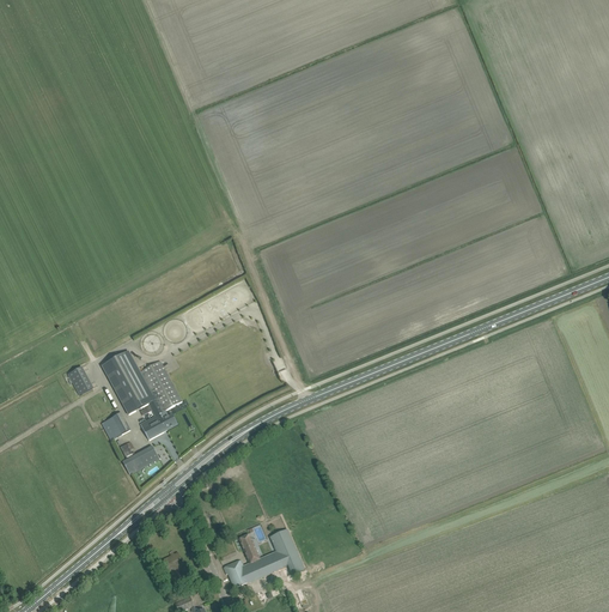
[(125,414),(146,404),(152,400),(136,373),(126,351),(98,365),(125,414)]
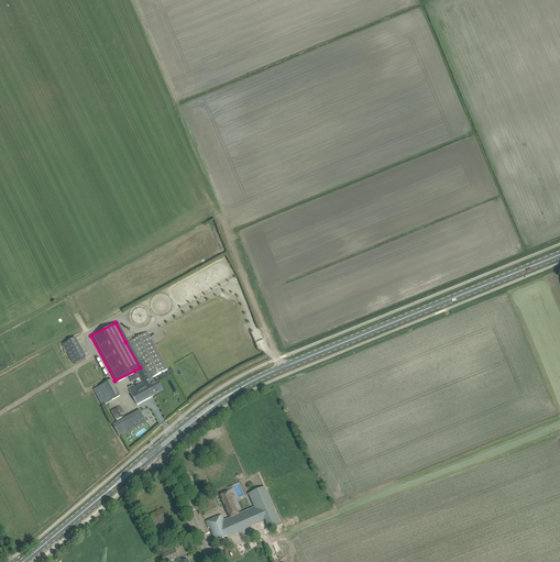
[(134,371),(140,382),(147,377),(165,368),(144,331),(125,342),(140,367),(134,371)]
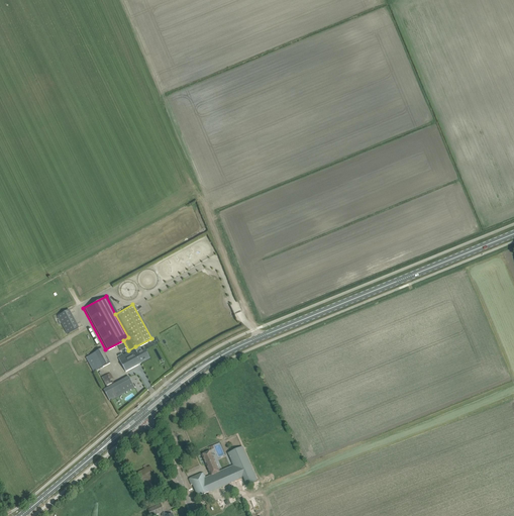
[(56,314),(64,333),(77,328),(69,309),(56,314)]
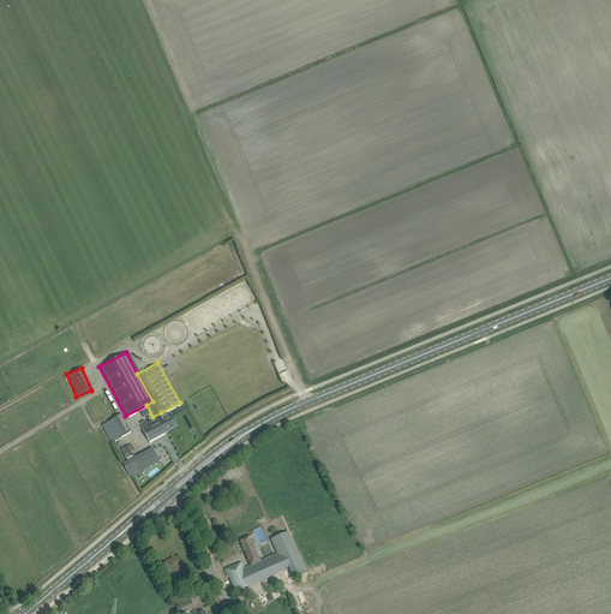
[(162,419),(161,418),(163,417),(161,412),(153,417),(138,425),(147,441),(165,431),(163,430),(174,424),(169,415),(162,419)]
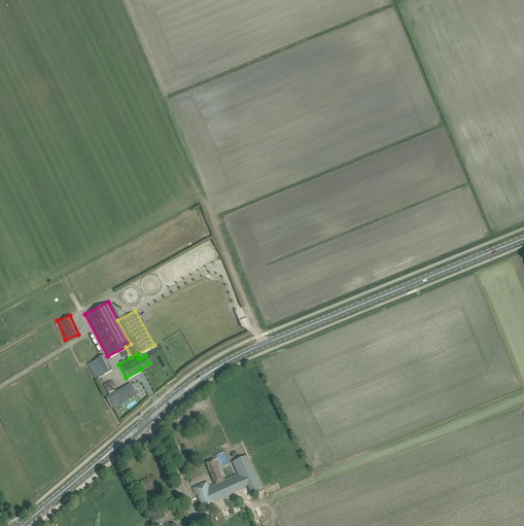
[(92,360),(84,364),(93,379),(99,375),(92,360)]
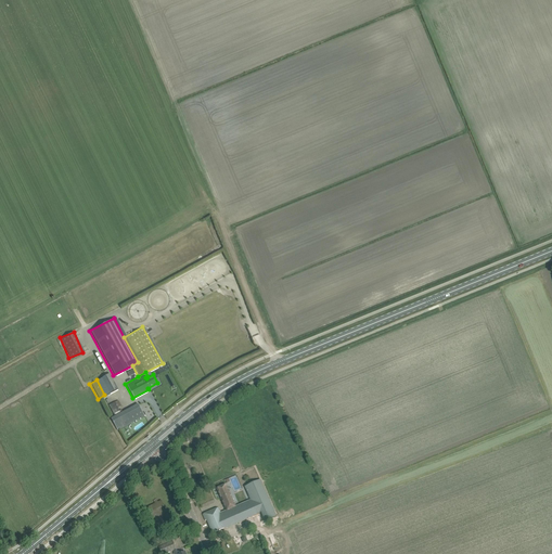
[(106,404),(112,416),(120,412),(119,410),(117,410),(115,408),(112,401),(106,404)]
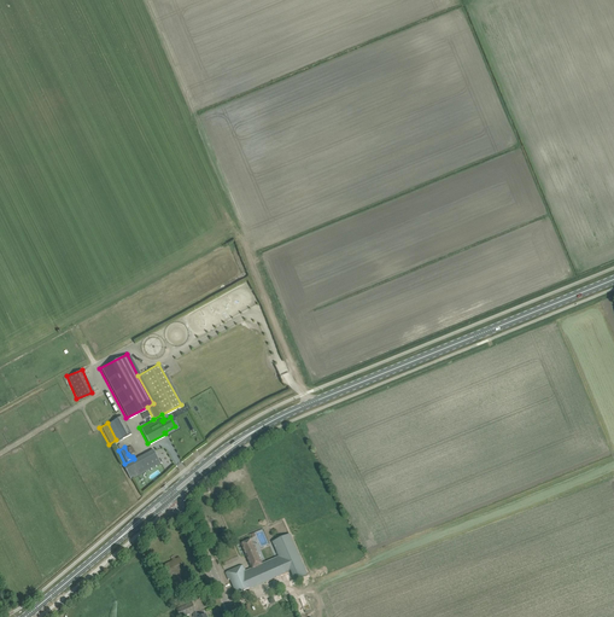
[(121,466),(128,478),(158,463),(151,449),(134,459),(124,464),(121,466)]
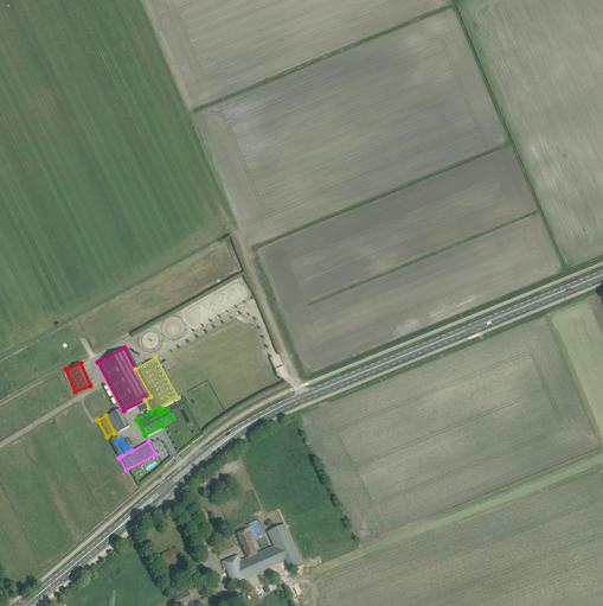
[(269,530),(264,533),(270,546),(277,562),(282,560),(287,569),(300,565),(300,563),(282,524),(280,525),(271,529),(270,529),(269,530)]
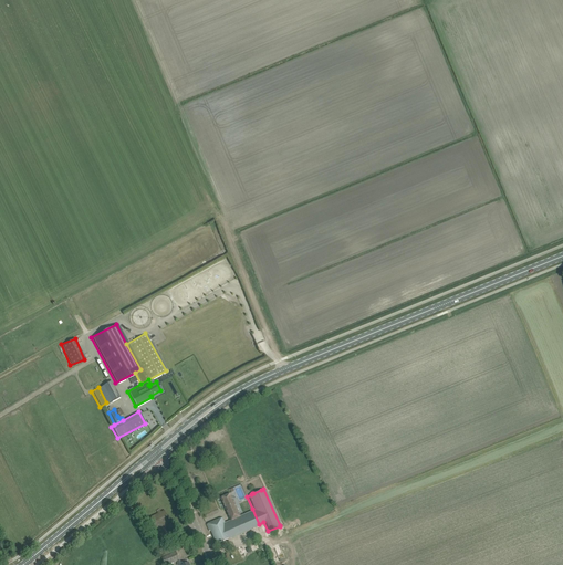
[(218,498),(228,520),(237,515),(228,493),(218,498)]
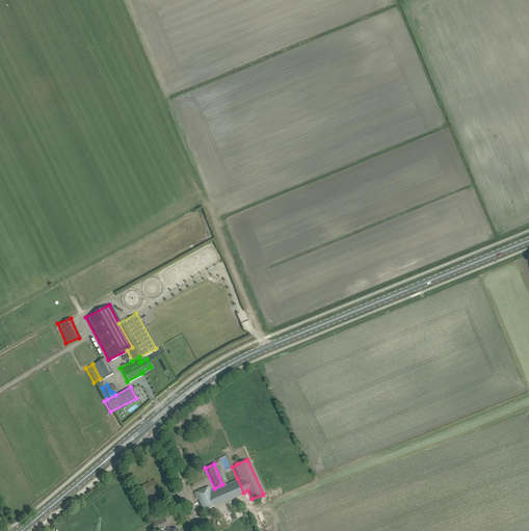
[(195,498),(201,510),(243,493),(237,478),(222,484),(214,488),(209,490),(207,485),(191,493),(193,499),(195,498)]
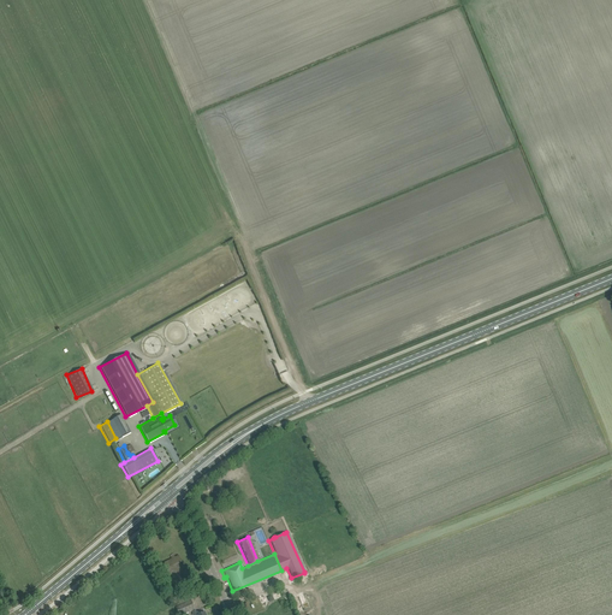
[(166,567),(178,562),(174,555),(164,560),(166,567)]
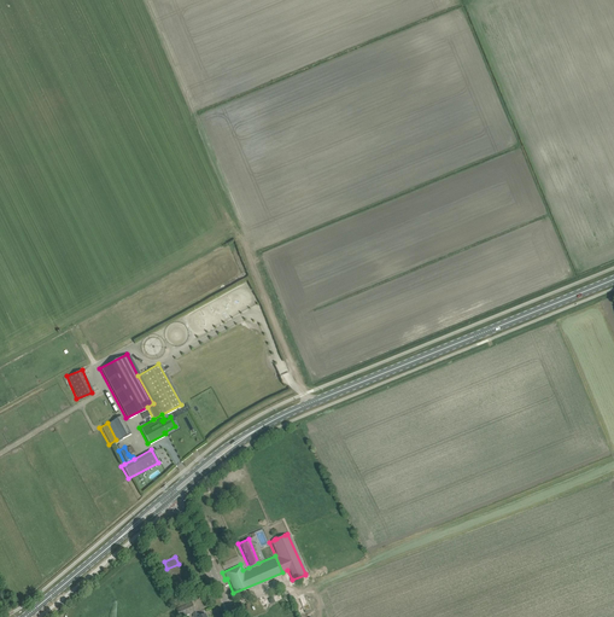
[(157,563),(155,564),(159,572),(162,571),(164,570),(162,564),(159,565),(157,563)]
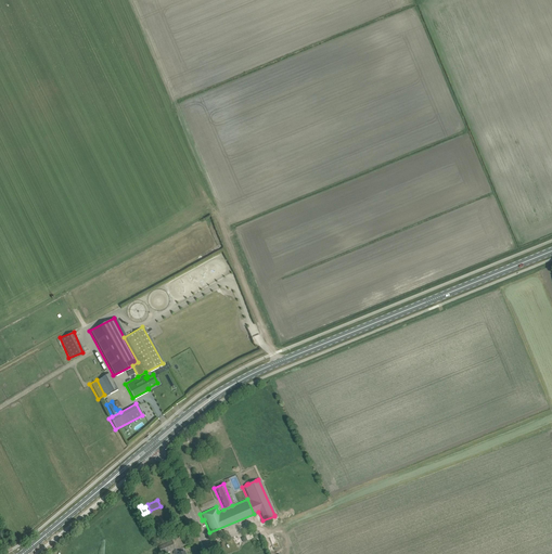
[(174,549),(170,540),(156,546),(158,553),(159,553),(170,550),(174,549)]
